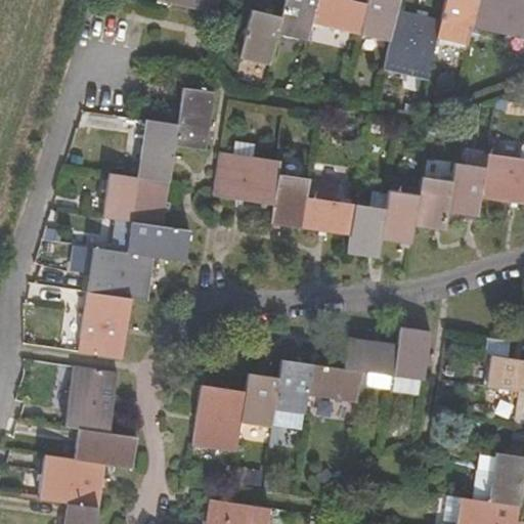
[(156,0),(169,3),(216,14),(218,0),(156,0)]
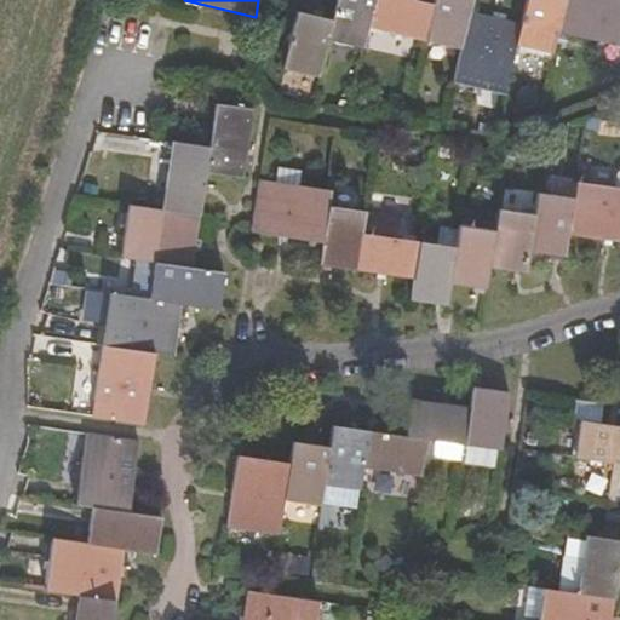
[(619,0),(524,0),(518,26),(469,13),(470,0),(432,0),(431,5),(411,0),(336,0),(331,21),(296,12),(282,69),(317,78),(326,40),(362,49),(367,29),(424,41),(459,50),(451,81),(501,93),(515,46),(550,55),(556,33),(619,46),(619,0)]
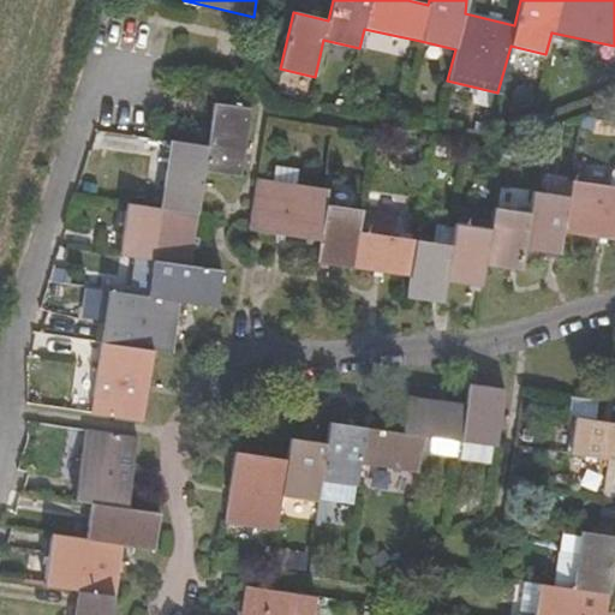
[(147,298),(130,294),(107,291),(100,342),(89,413),(141,422),(151,351),(172,353),(179,302),(215,308),(221,272),(190,266),(197,214),(201,185),(203,171),(240,177),(250,109),(213,103),(207,147),(169,141),(161,208),(127,203),(119,255),(136,258),(153,261),(147,298)]
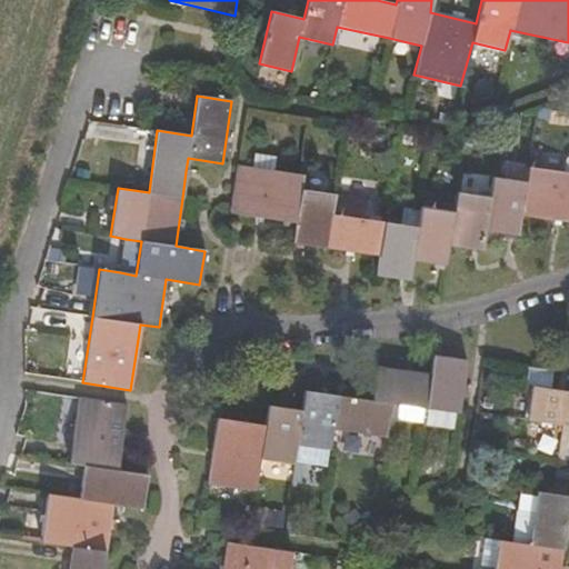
[(253,155),(251,167),(272,170),(275,158),(253,155)]
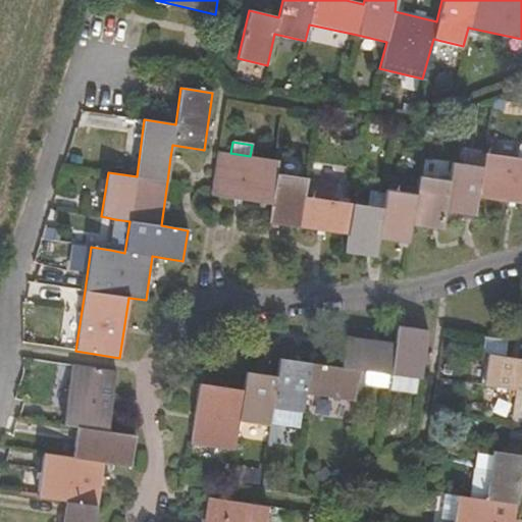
[(352,203),(329,200),(304,197),(306,178),(275,173),(277,160),(250,156),(230,153),(218,152),(211,194),(270,204),(268,222),(300,227),(348,235),(346,252),(375,257),(378,239),(409,243),(411,224),(440,229),(444,211),(473,215),(477,196),(521,203),(521,159),(518,159),(483,153),(481,167),(451,162),(448,180),(417,176),(415,195),(384,190),(382,207),(352,203)]
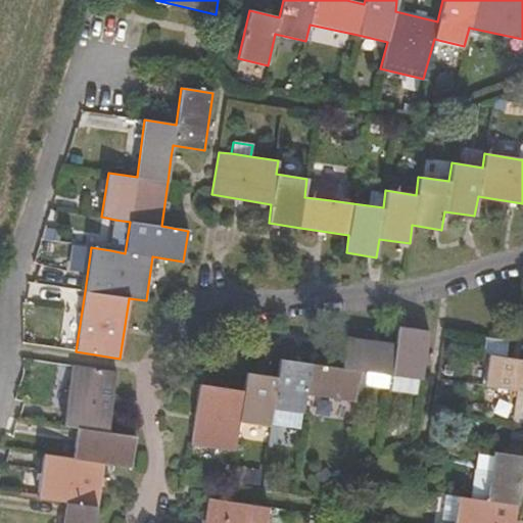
[(332,183),(306,179),(304,197),(330,200),(332,183)]
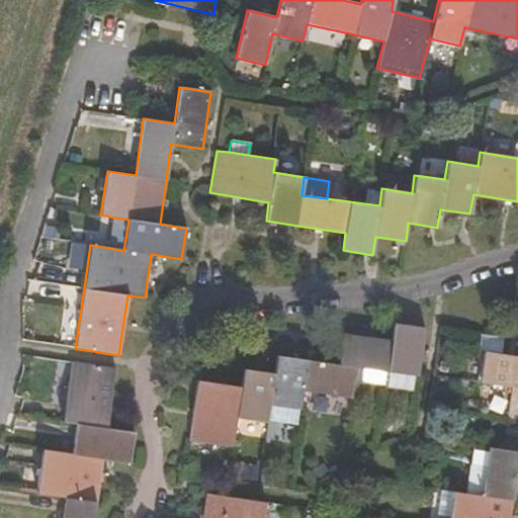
[(114,218),(109,248),(123,251),(128,220),(114,218)]
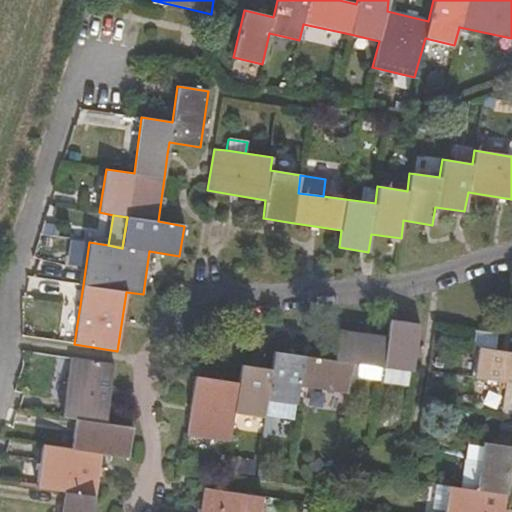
[(267,400),(295,404),(297,404),(300,386),(347,393),(351,363),(383,368),(412,371),(419,324),(389,320),(386,337),(338,330),(334,360),(304,355),(274,351),(271,370),(241,365),(238,383),(195,376),(187,435),(229,441),(234,413),(264,418),(265,415),(267,400)]
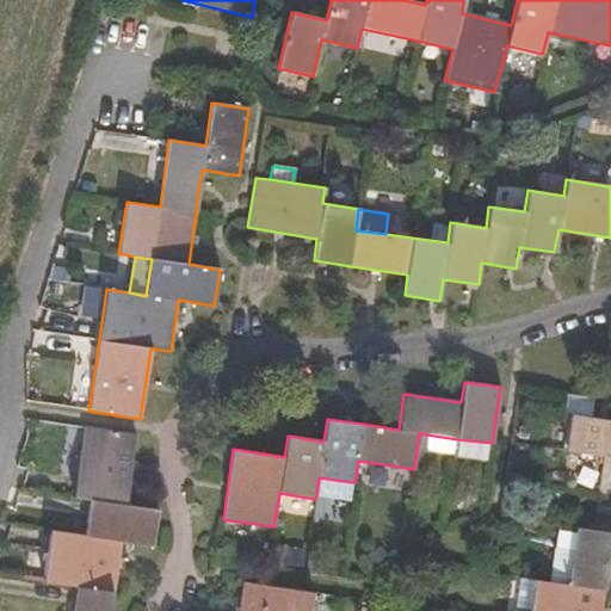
[(565,413),(571,414),(588,417),(591,400),(567,395),(565,413)]
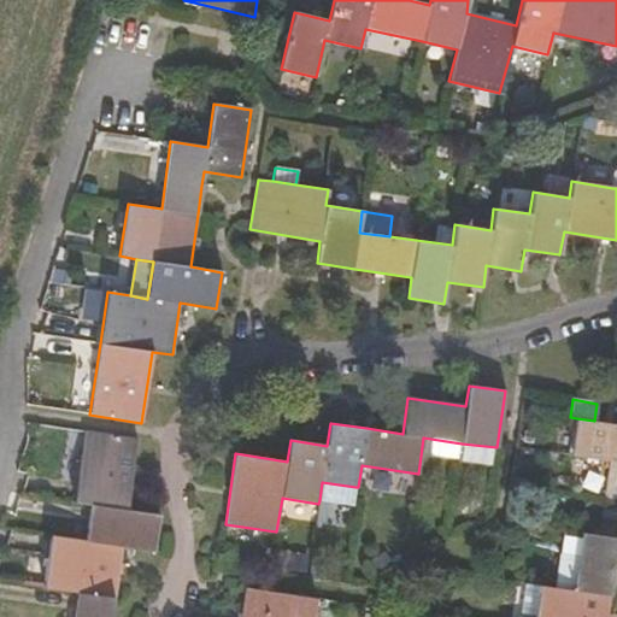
[(571,456),(610,462),(616,462),(616,538),(583,533),(582,538),(579,557),(573,591),(554,588),(540,586),(535,616),(534,616),(606,616),(610,595),(616,558),(616,424),(594,421),(576,418),(571,456)]
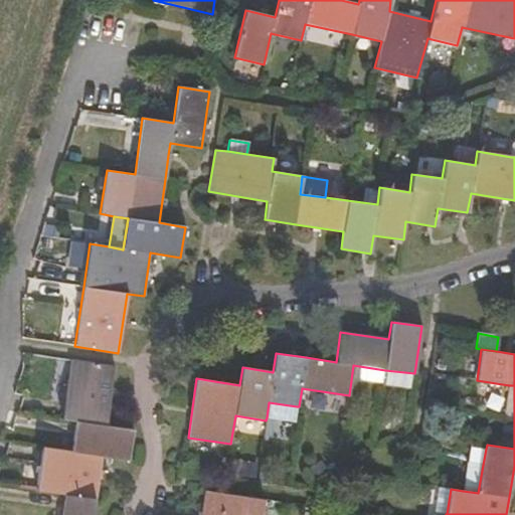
[(36,491),(64,495),(61,514),(92,514),(95,499),(102,457),(128,461),(133,430),(106,425),(115,366),(71,359),(62,419),(75,421),(71,452),(43,448),(36,491)]
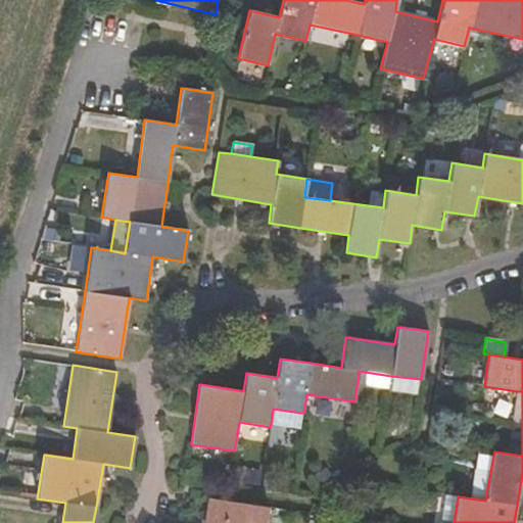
[(513,421),(522,422),(522,391),(517,391),(513,421)]
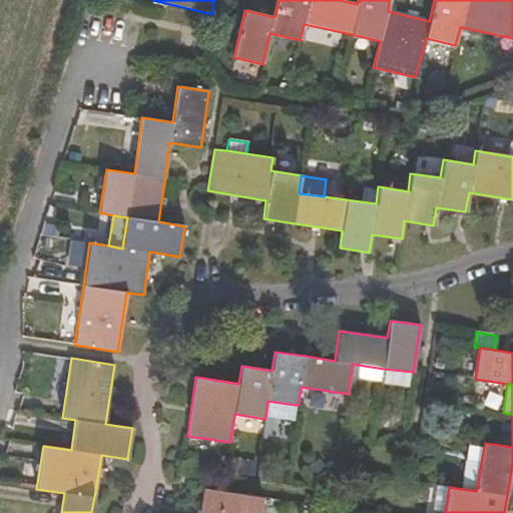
[(294,420),(296,405),(268,401),(266,416),(294,420)]
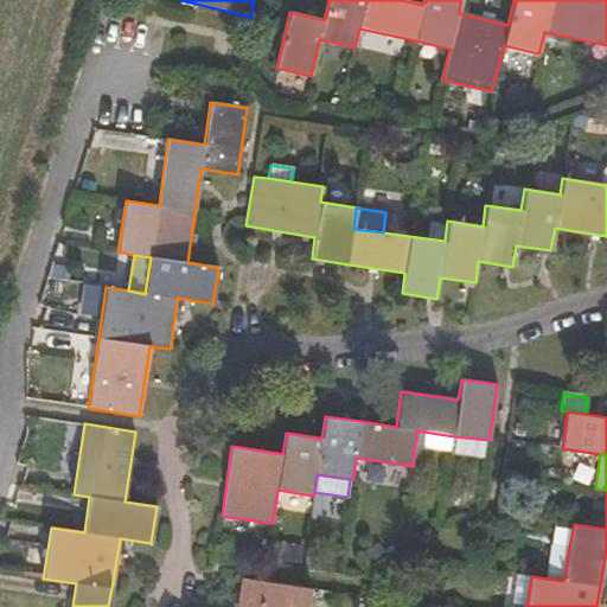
[(550,545),(545,579),(563,581),(569,548),(550,545)]
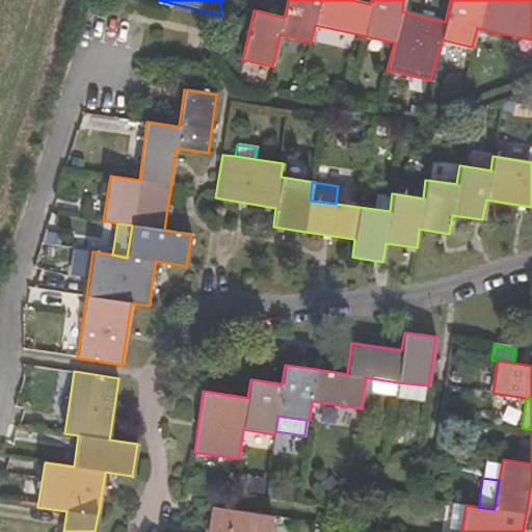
[(461,531),(466,505),(453,503),(449,529),(461,531)]
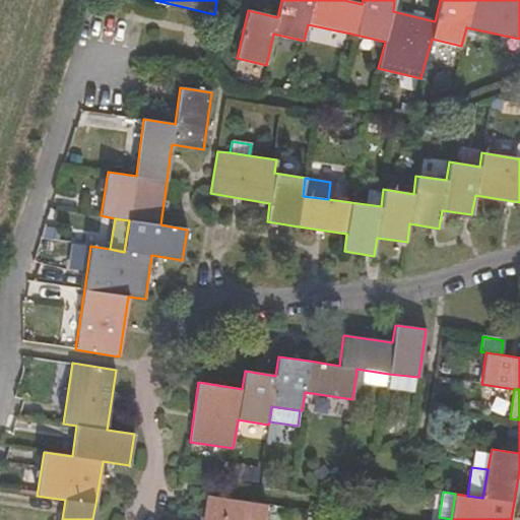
[(262,519),(265,504),(206,496),(202,519),(262,519)]
